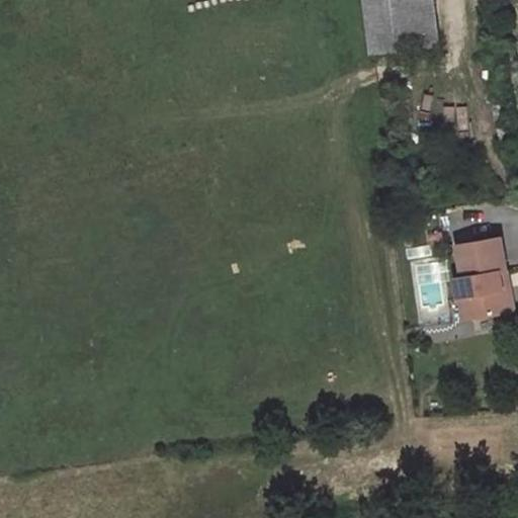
[(434,0),(365,0),(372,51),(439,42),(434,0)]
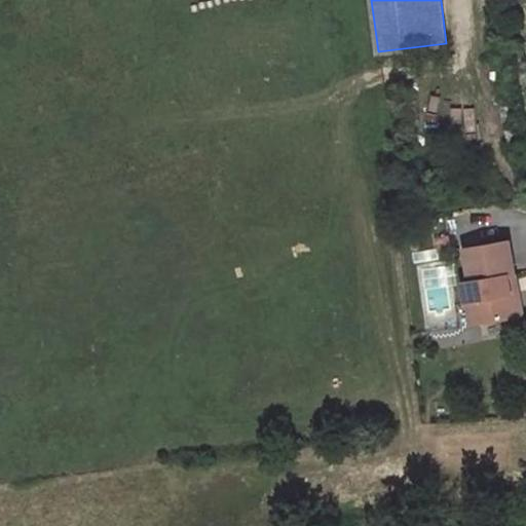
[(448,236),(438,239),(441,251),(451,249),(448,236)]
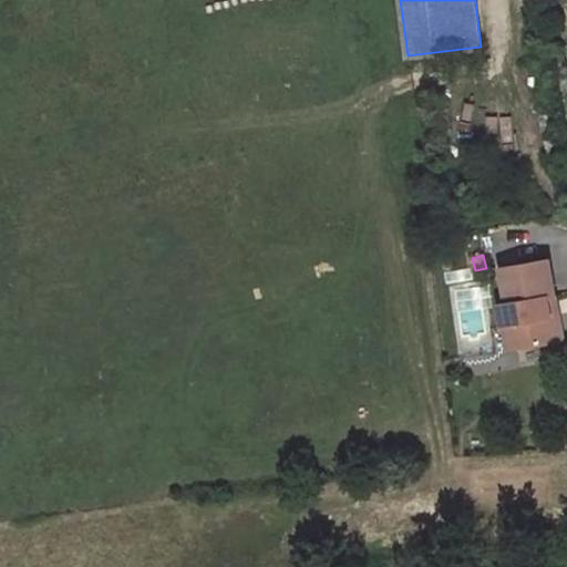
[(549,259),(502,267),(508,302),(501,303),(505,325),(513,323),(517,348),(544,343),(543,337),(563,332),(559,313),(553,315),(549,296),(556,295),(549,259)]
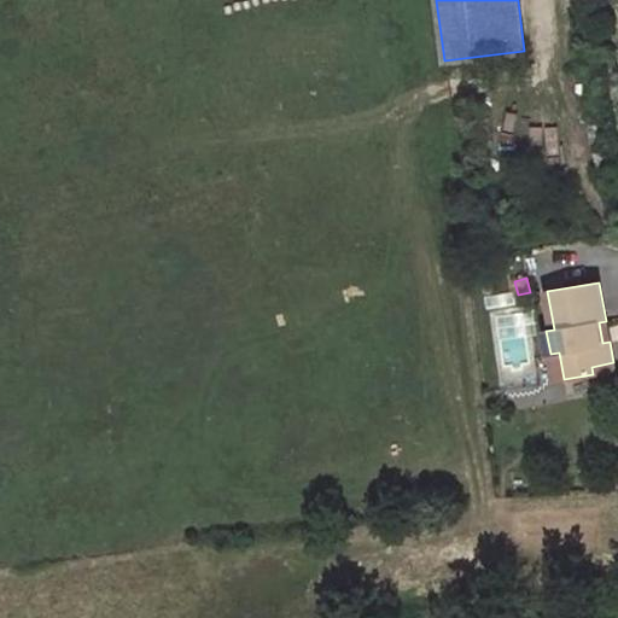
[(606,321),(599,322),(602,343),(610,342),(606,321)]
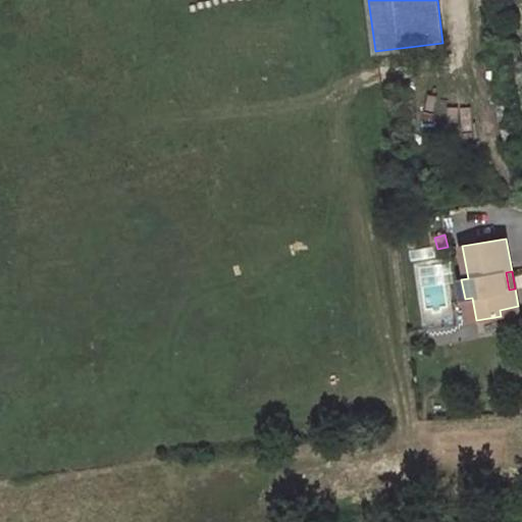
[(472,298),(465,299),(469,321),(476,320),(472,298)]
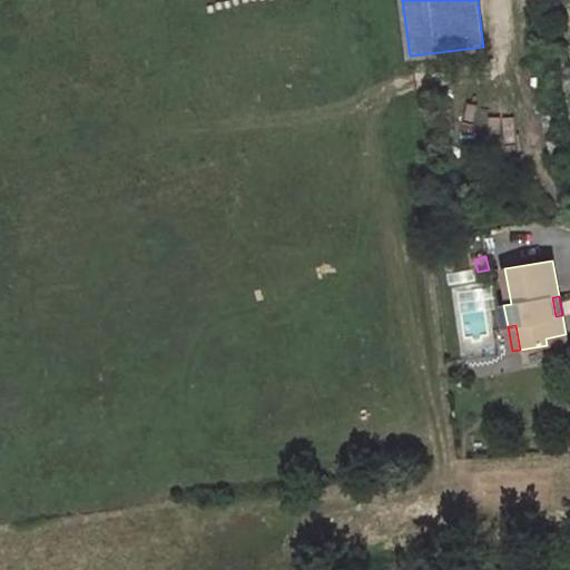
[(566,334),(546,338),(547,345),(567,342),(566,334)]
